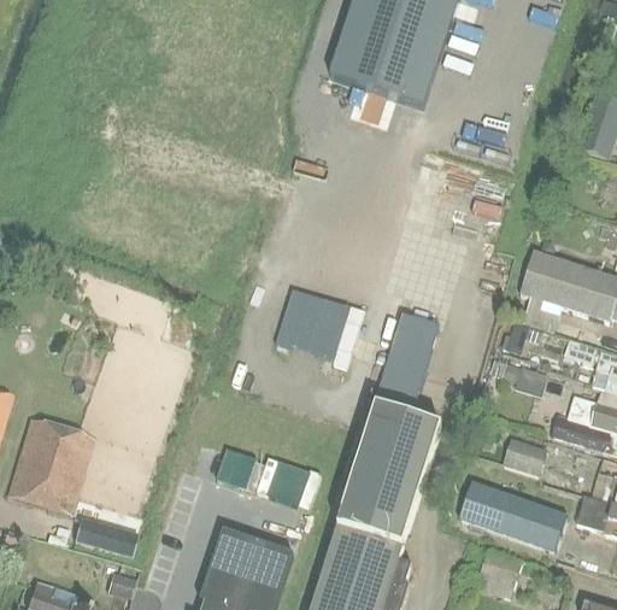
[(453,16),(457,0),(354,0),(330,76),(358,86),(395,98),(423,107),(453,16)]
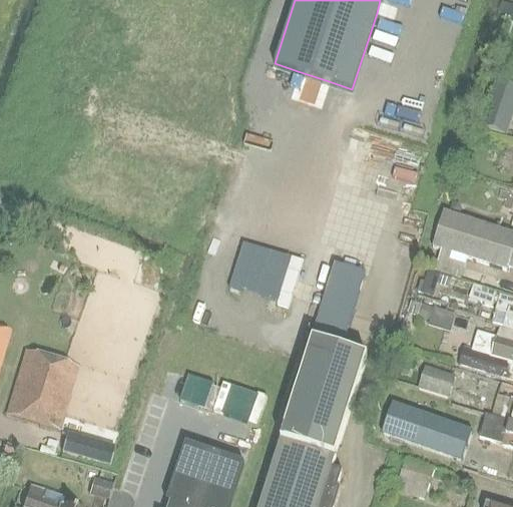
[(512,11),(512,0),(501,0),(499,7),(512,11)]
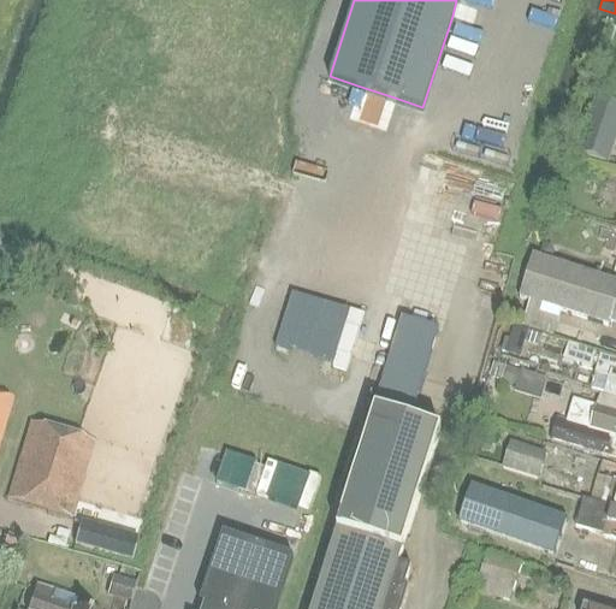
[(615,102),(593,96),(576,152),(604,159),(615,119),(615,102)]
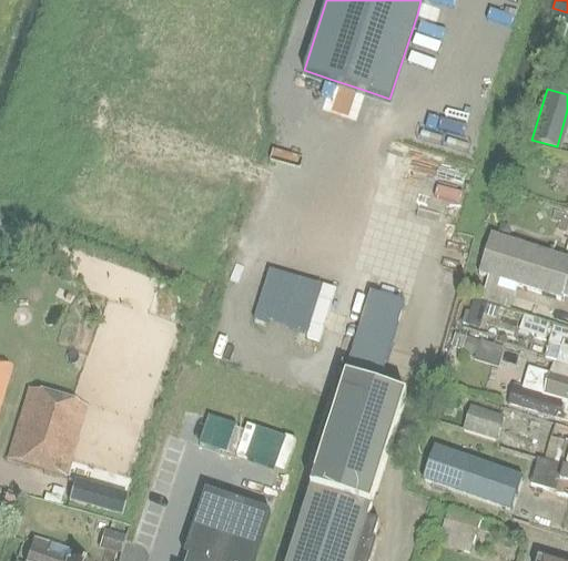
[(508,233),(510,227),(507,221),(500,218),(497,230),(508,233)]
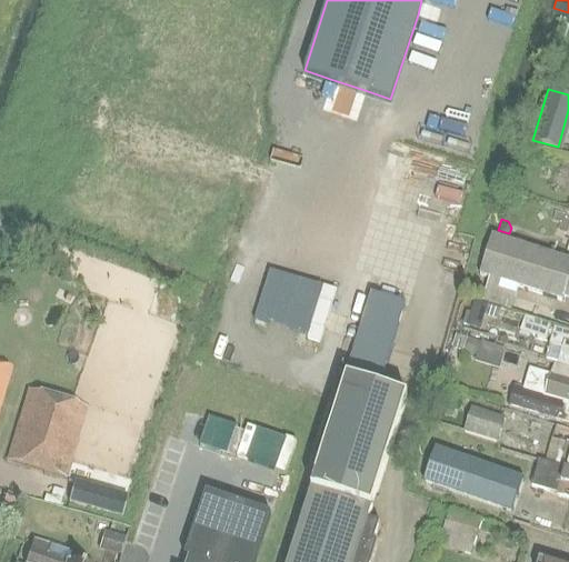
[(568,256),(491,231),(478,270),(489,273),(481,297),(510,305),(517,282),(561,297),(562,291),(568,293),(568,256)]
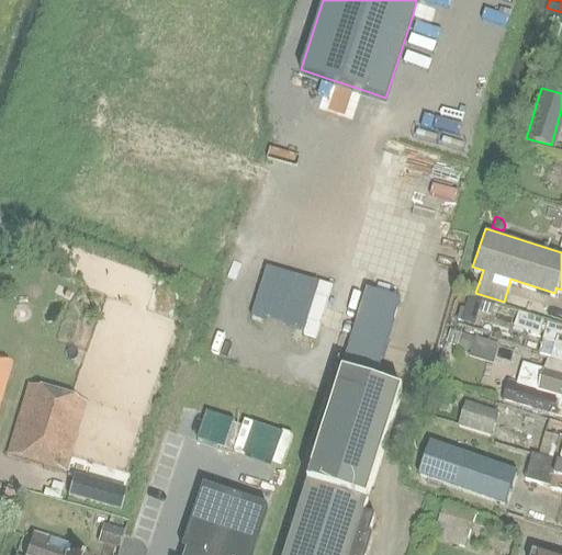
[(267,263),(251,314),(261,317),(278,265),(267,263)]
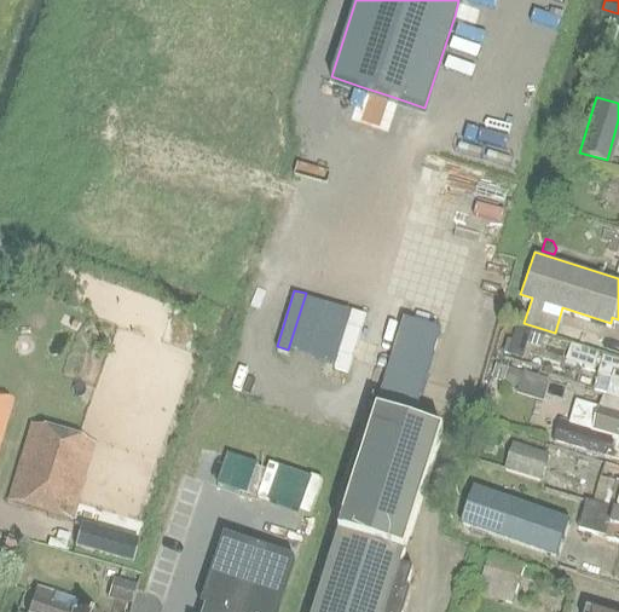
[(352,307),(334,363),(348,368),(353,352),(358,334),(365,312),(352,307)]
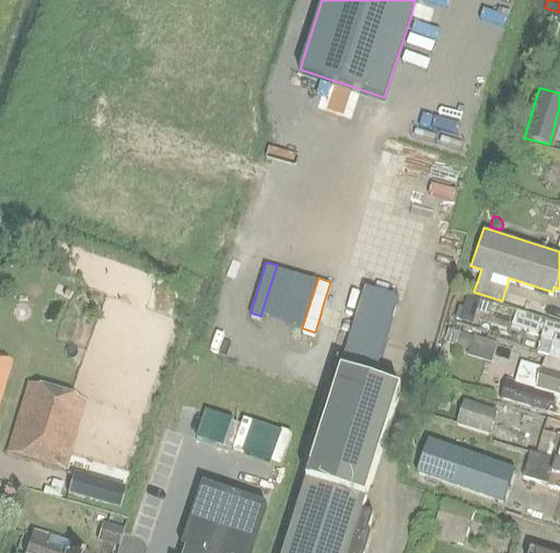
[(380,361),(399,292),(364,282),(346,352),(380,361)]
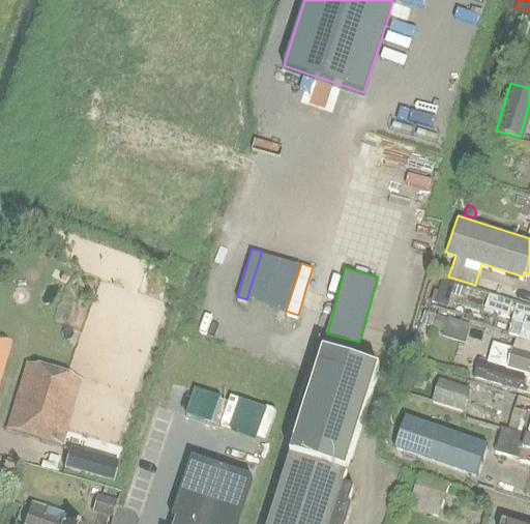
[(454,281),(442,277),(439,287),(451,291),(454,281)]
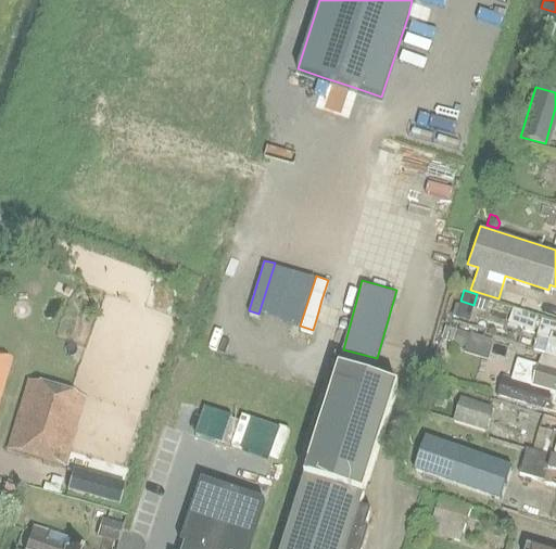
[(533,327),(538,311),(513,304),(507,318),(533,327)]
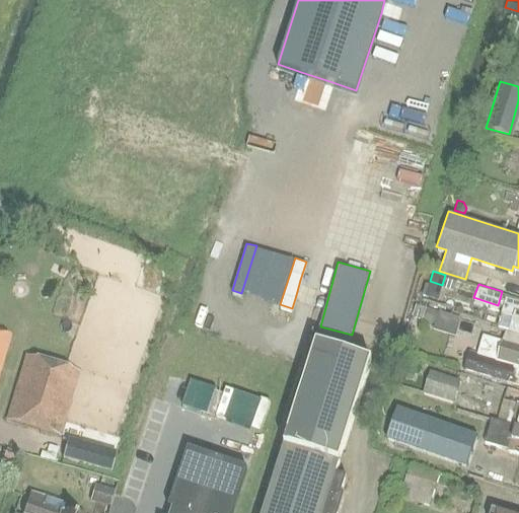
[(518,298),(505,294),(500,310),(502,310),(518,314),(518,298)]
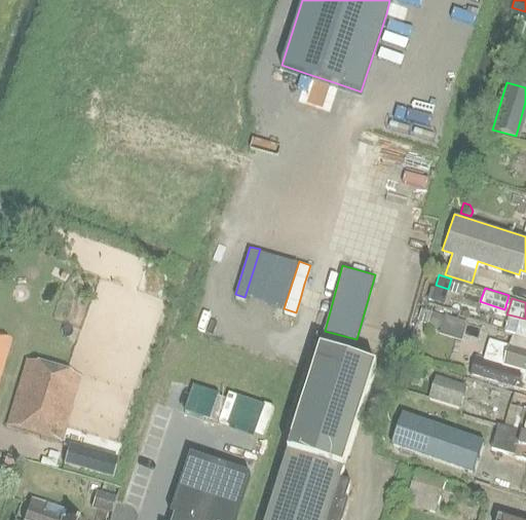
[(441,326),(444,312),(434,309),(429,322),(441,326)]
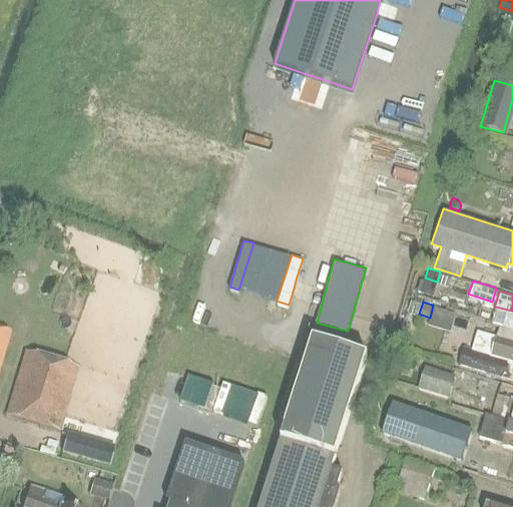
[(512,311),(496,307),(493,321),(512,327),(512,311)]
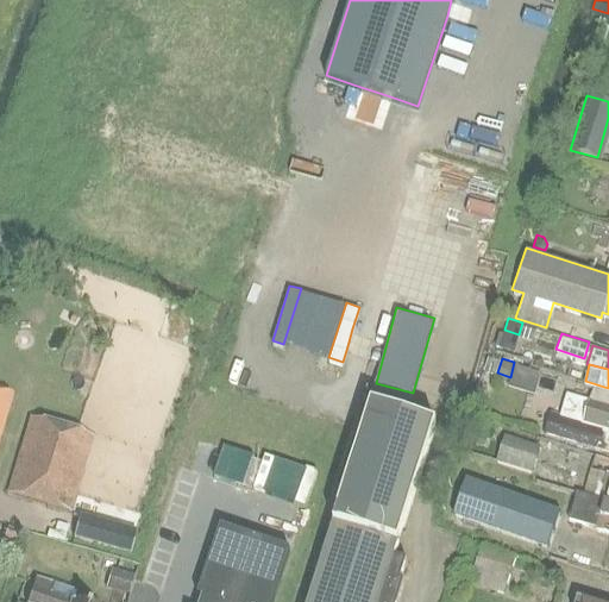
[(0,427),(12,389),(0,384),(0,427)]
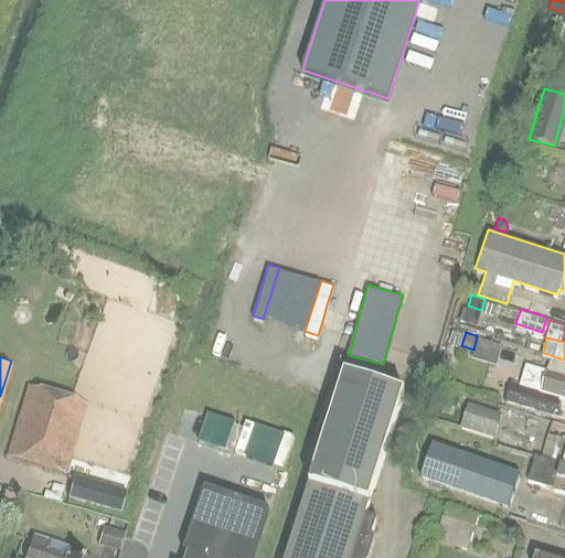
[(564,372),(546,366),(525,361),(519,382),(510,379),(504,398),(564,416),(564,372)]
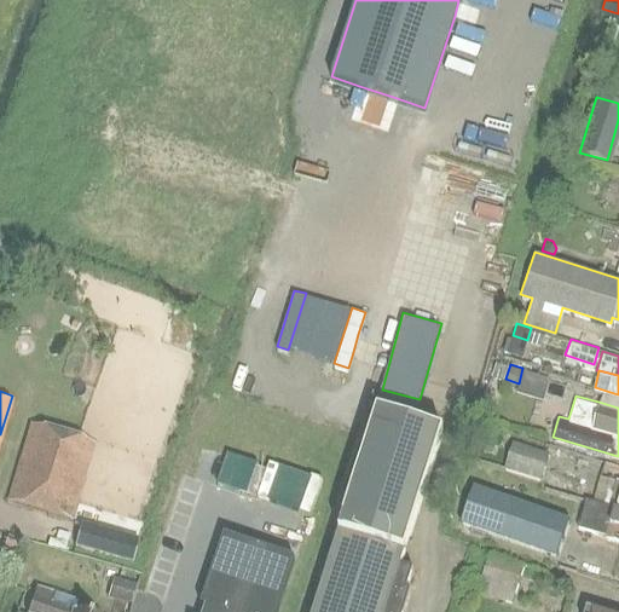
[(399,561),(441,431),(377,410),(375,417),(312,611),(401,611),(409,588),(405,587),(412,566),(399,561)]
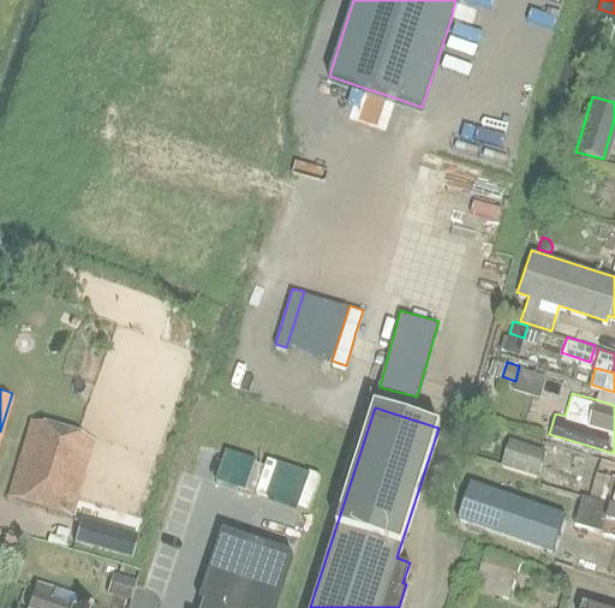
[(94,433),(29,416),(10,493),(75,510),(94,433)]
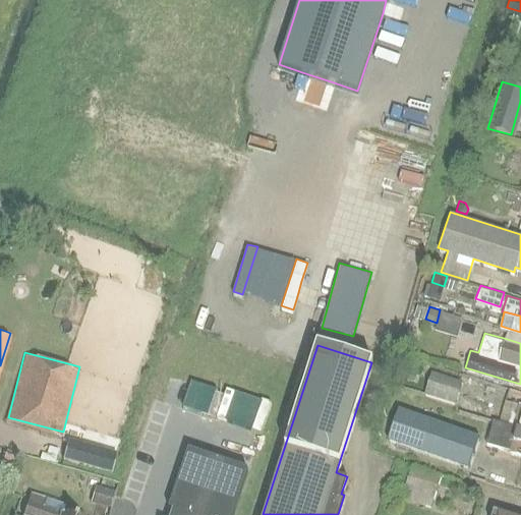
[(462,378),(431,368),(424,391),(455,400),(462,378)]
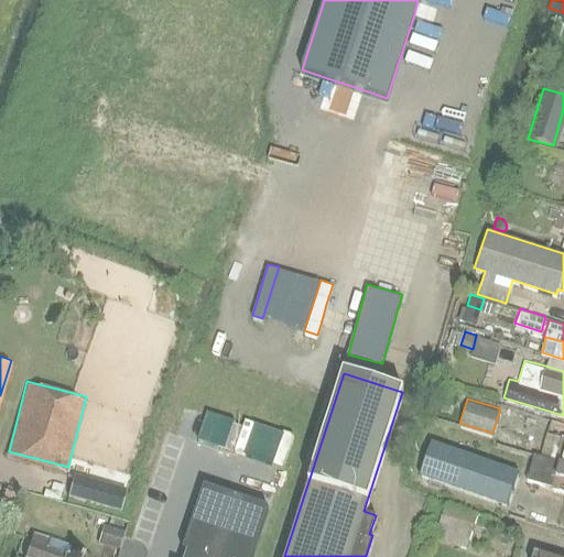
[(282,463),(292,432),(245,416),(235,448),(282,463)]
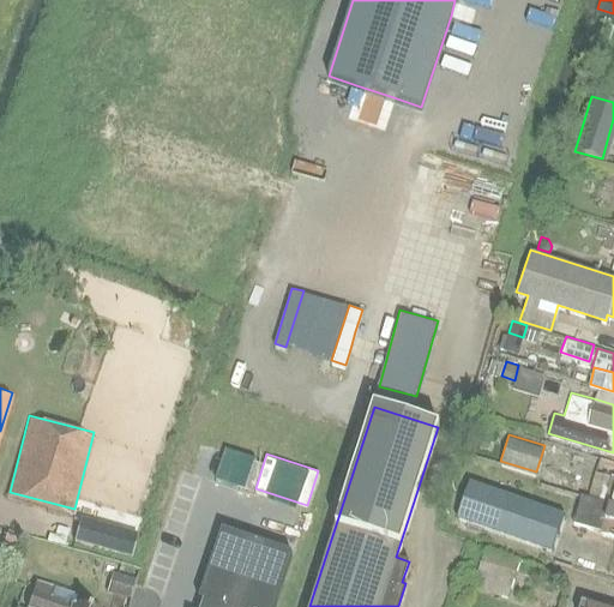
[(564,512),(522,498),(468,479),(456,516),(552,548),(564,512)]
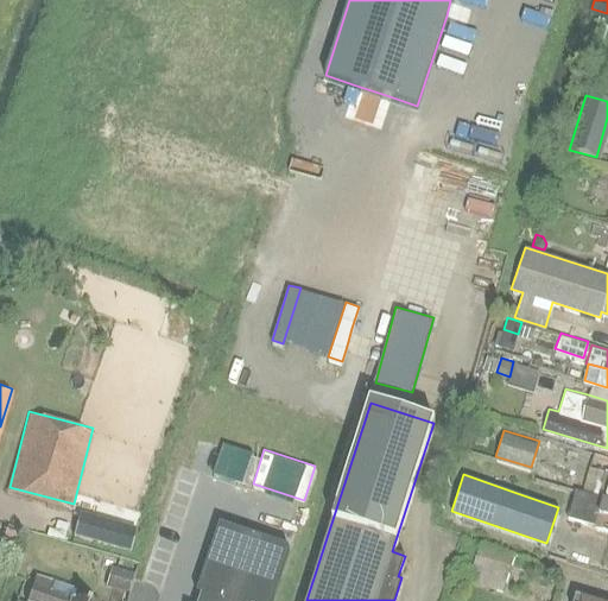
[(607,495),(599,493),(575,487),(568,514),(596,523),(595,526),(607,530),(607,495)]
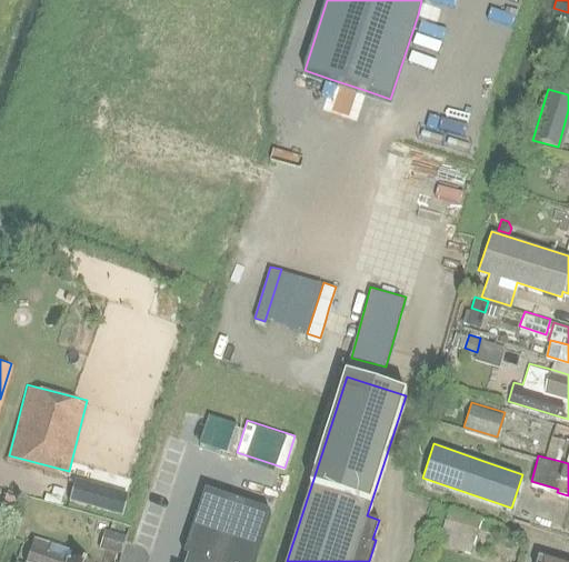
[(73,475),(68,498),(120,513),(127,491),(73,475)]
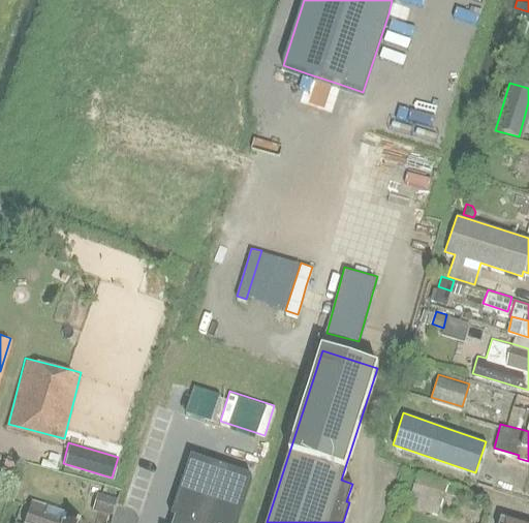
[(235,522),(251,474),(191,455),(170,515),(175,516),(173,522),(235,522)]
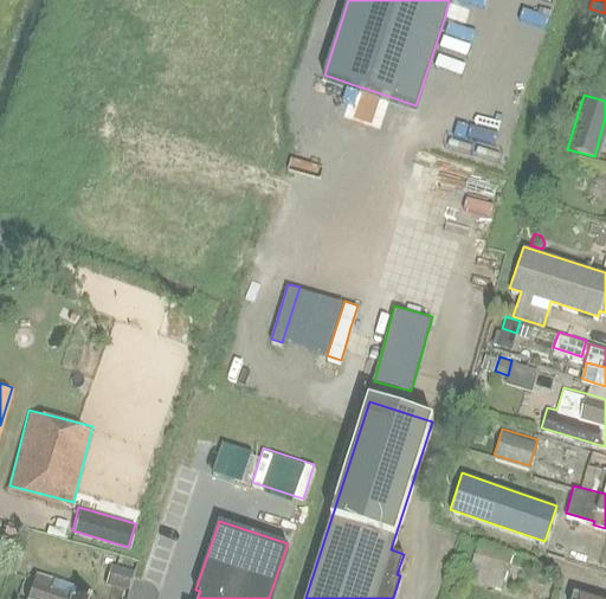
[(478,539),(465,575),(501,586),(513,551),(478,539)]
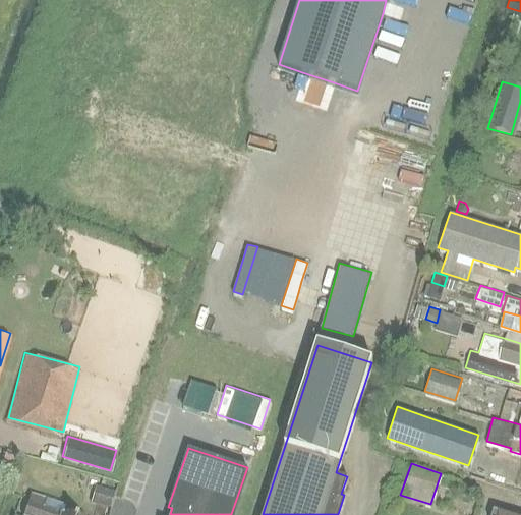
[(110,504),(114,488),(100,483),(96,500),(110,504)]
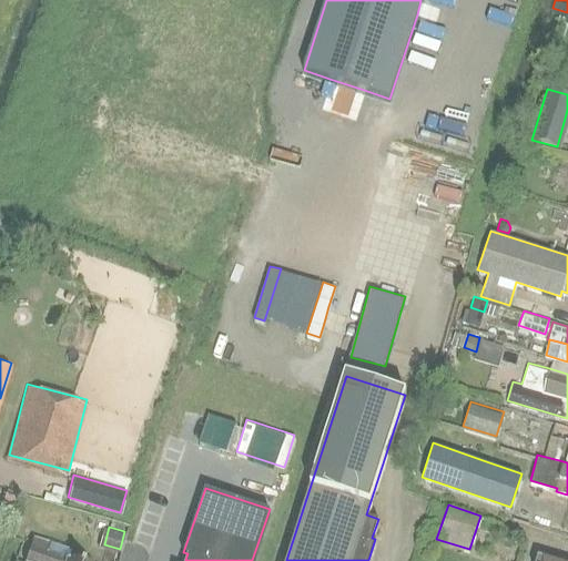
[(70,547),(48,540),(32,534),(23,559),(30,560),(74,560),(67,559),(70,547)]
